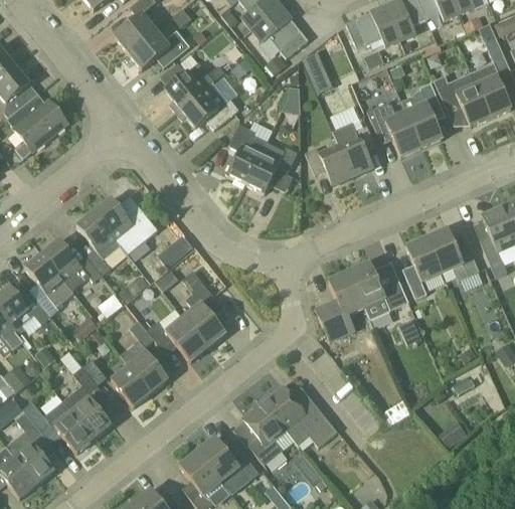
[(86,0),(94,10),(106,0),(124,0),(86,0)]
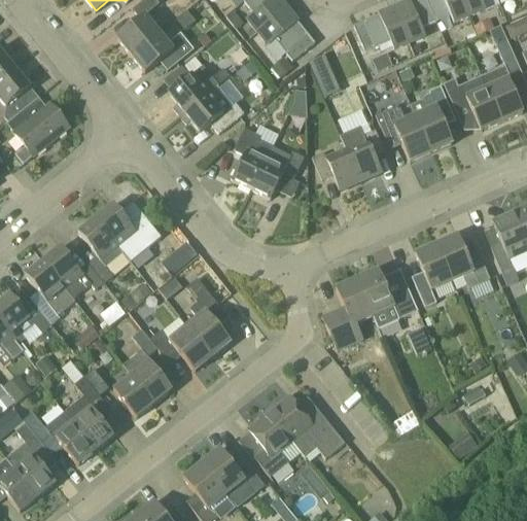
[(115,35),(131,54),(159,31),(144,12),(159,1),(157,0),(139,0),(132,6),(139,15),(115,35)]
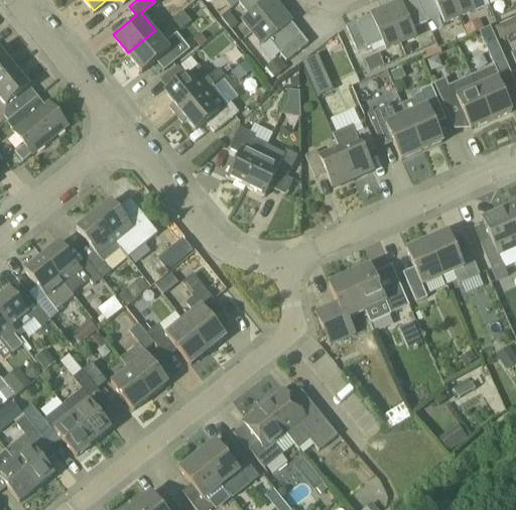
[(242,0),(249,10),(243,15),(253,28),(281,5),(277,0),(242,0)]
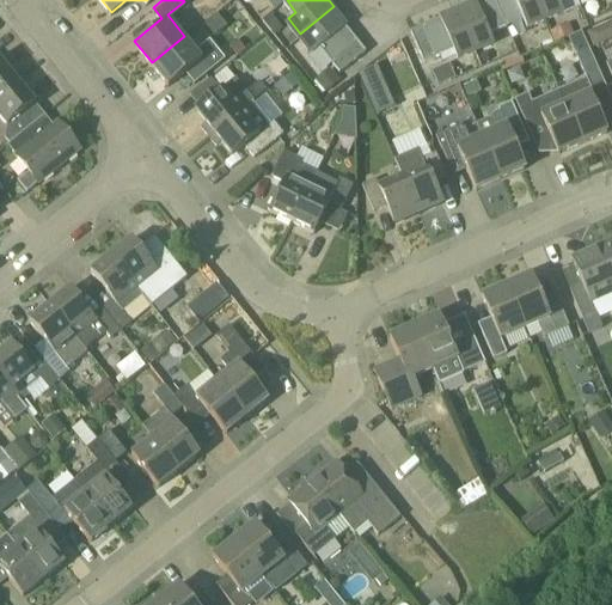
[(507,22),(497,0),(472,0),(459,6),(477,46),(495,38),(490,29),(502,24),(507,22)]
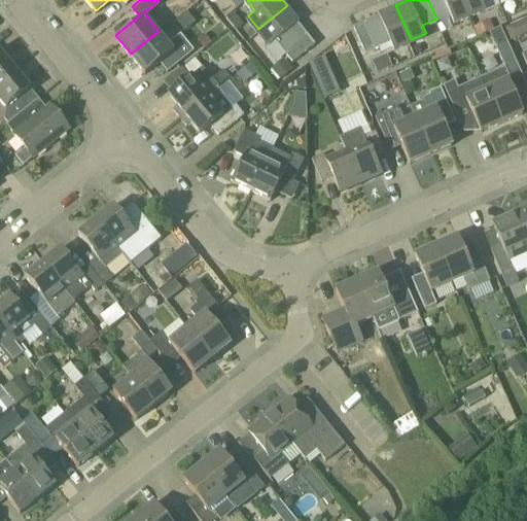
[(428,0),(436,19),(451,12),(454,21),(471,12),(465,0),(428,0)]
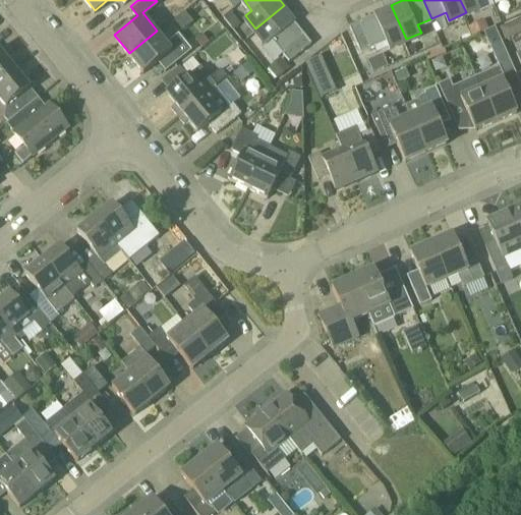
[(460,0),(466,12),(479,6),(477,0),(460,0)]
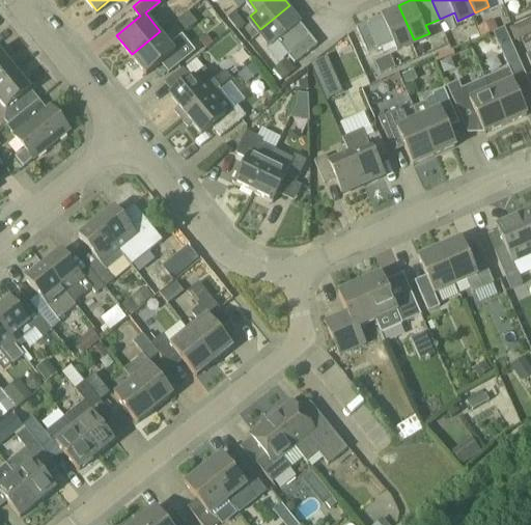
[(296,43),(303,36),(310,31),(289,5),(260,29),(271,43),(278,37),(287,49),(296,43)]
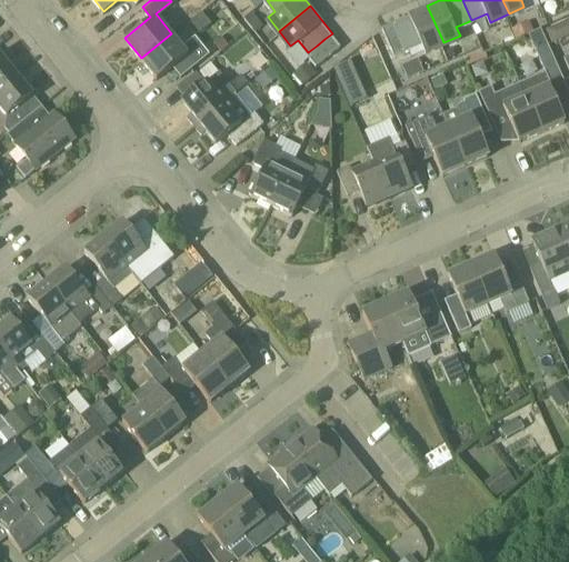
[(443,42),(427,6),(395,19),(399,29),(403,39),(407,48),(422,41),(426,50),(443,42)]
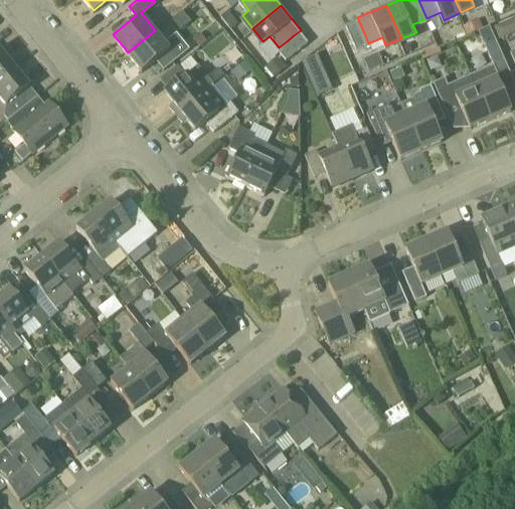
[(228,8),(221,14),(230,25),(238,20),(228,8)]
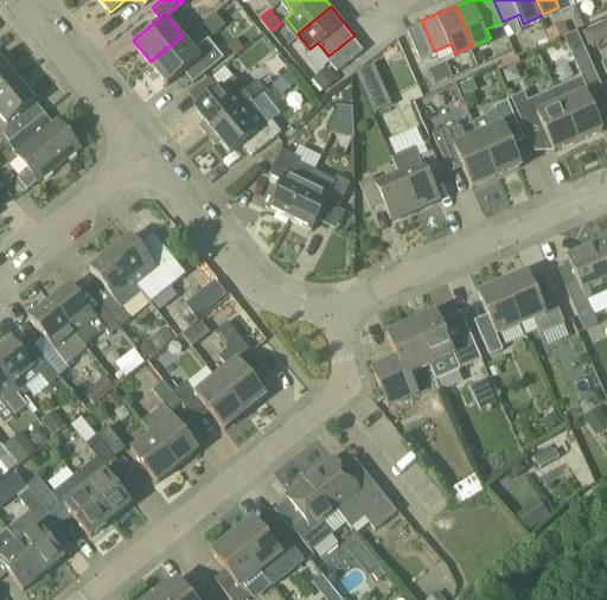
[(426,31),(421,20),(408,26),(413,37),(426,31)]
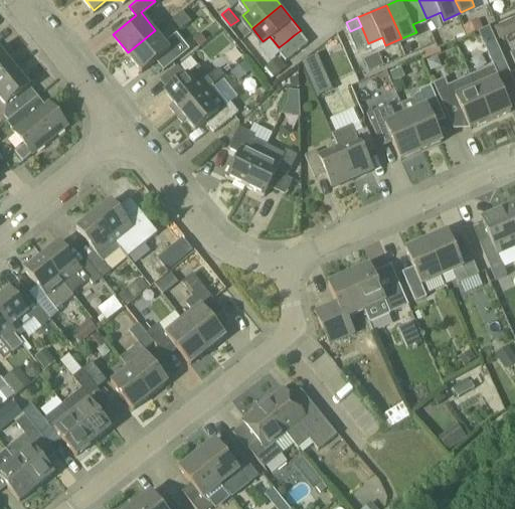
[(504,19),(493,24),(498,36),(510,31),(504,19)]
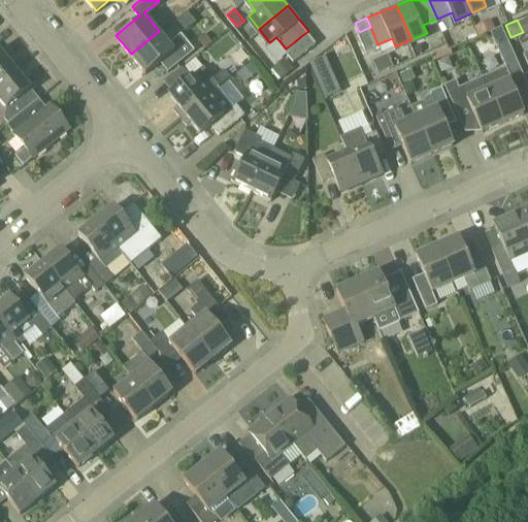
[(363,40),(374,36),(370,27),(359,32),(363,40)]
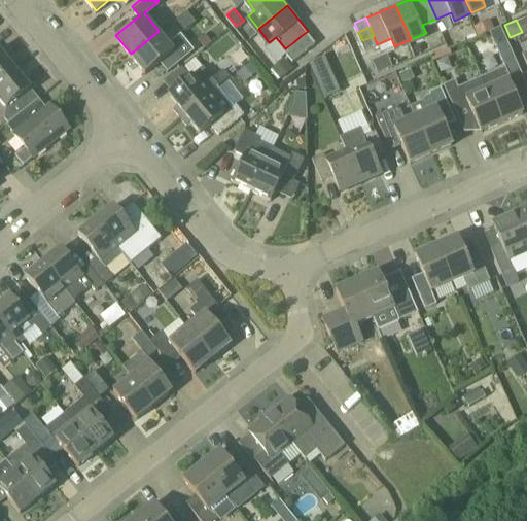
[(159,31),(131,54),(144,70),(159,58),(168,68),(194,47),(180,30),(167,41),(159,31)]
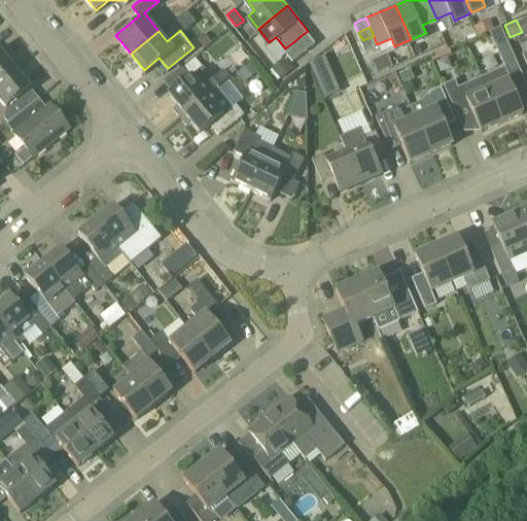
[(204,30),(197,35),(204,43),(211,38),(204,30)]
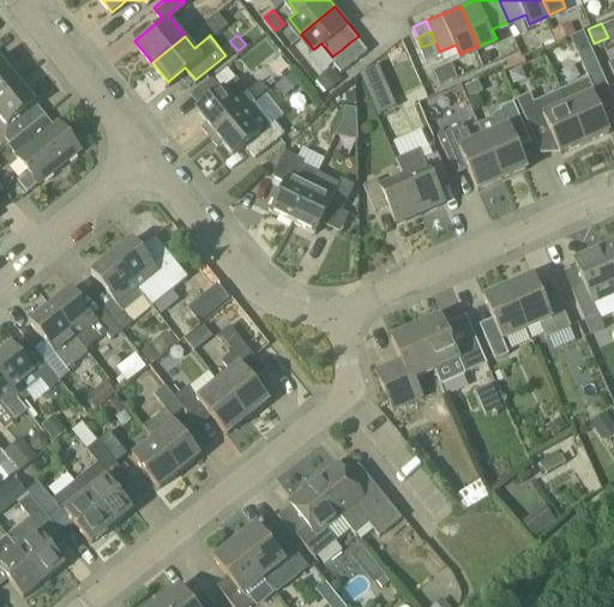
[(367,47),(359,36),(350,42),(360,54),(368,47),(367,47)]
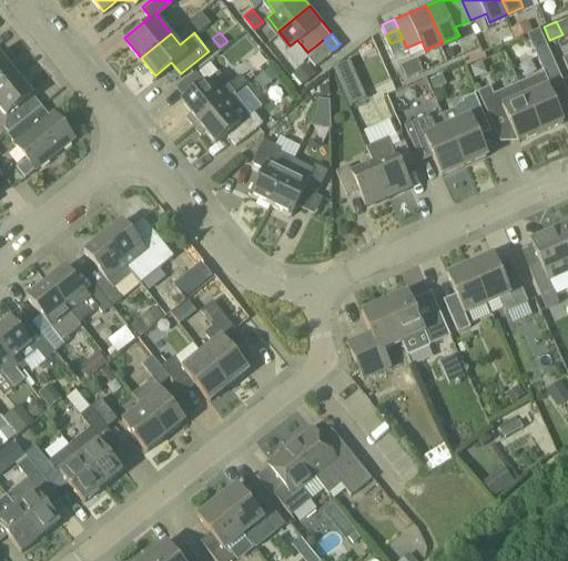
[(316,46),(324,57),(333,50),(324,39),(316,46)]
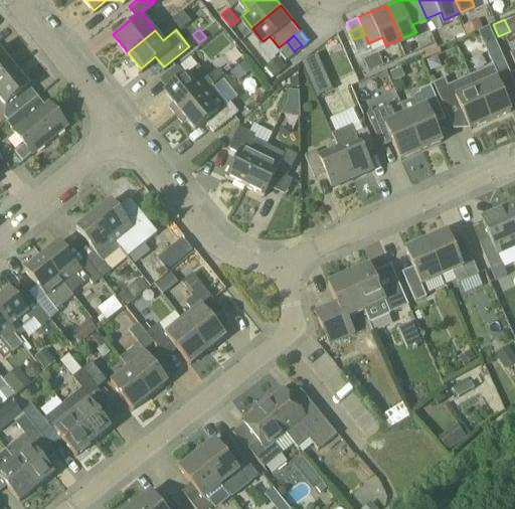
[(357,48),(368,43),(365,35),(354,39),(357,48)]
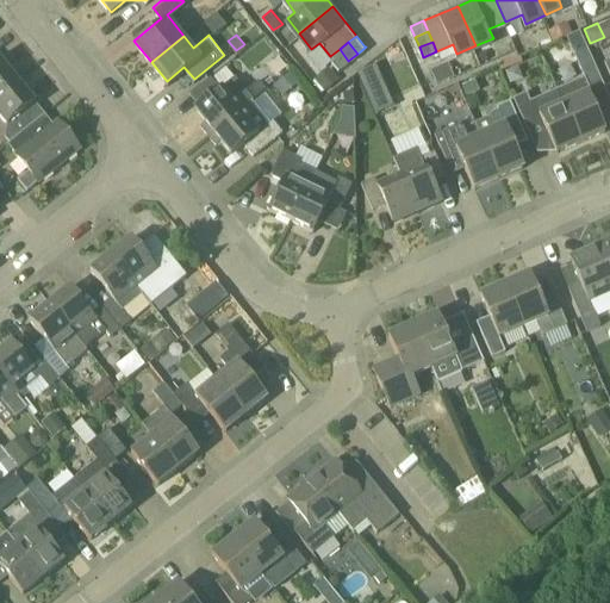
[(589,85),(602,79),(587,44),(574,50),(589,85)]
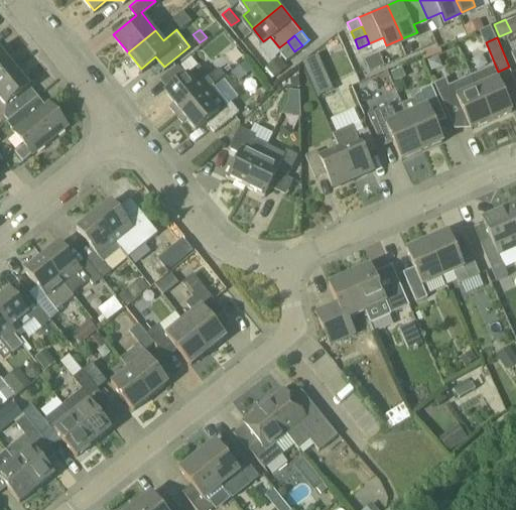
[(287,41),(279,47),(287,57),(294,51),(287,41)]
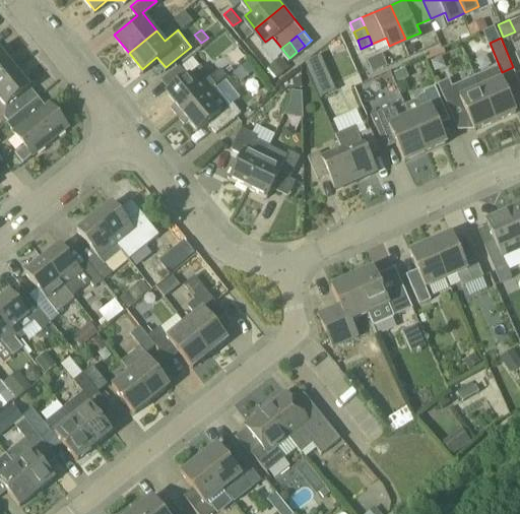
[(0,76),(17,62),(12,55),(7,58),(0,49),(0,76)]
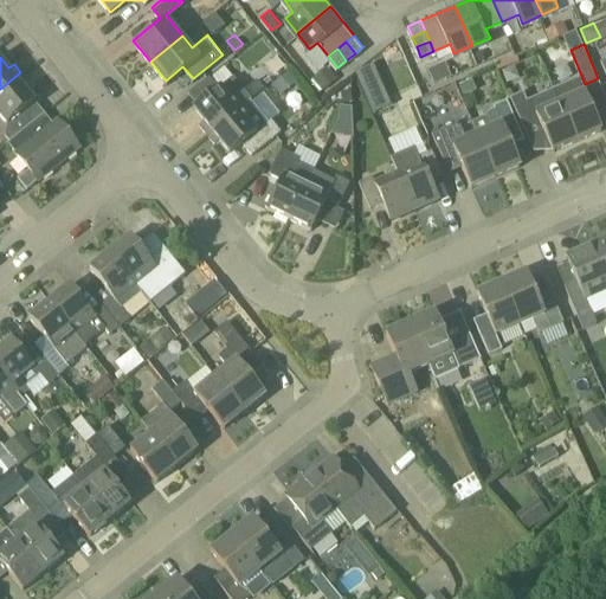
[(440,59),(427,65),(433,79),(446,73),(440,59)]
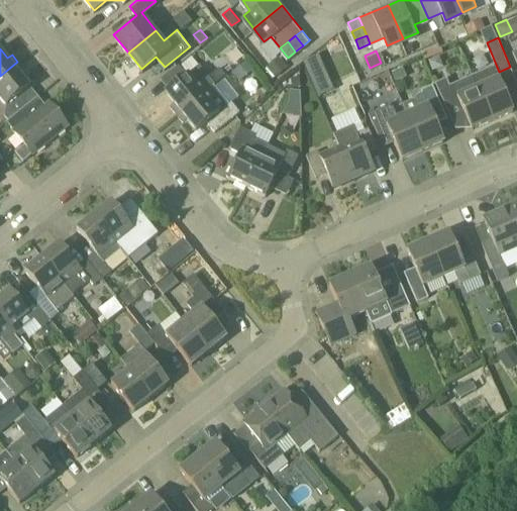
[(317,53),(303,59),(317,91),(331,85),(317,53)]
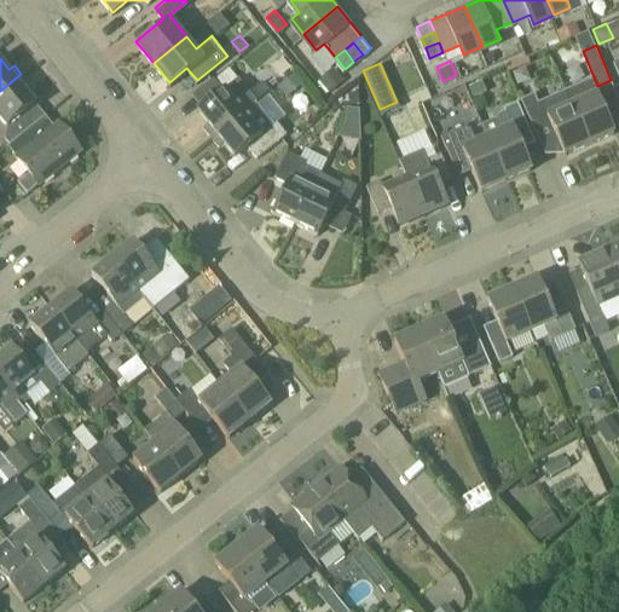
[(296,65),(279,79),(288,90),(304,76),(296,65)]
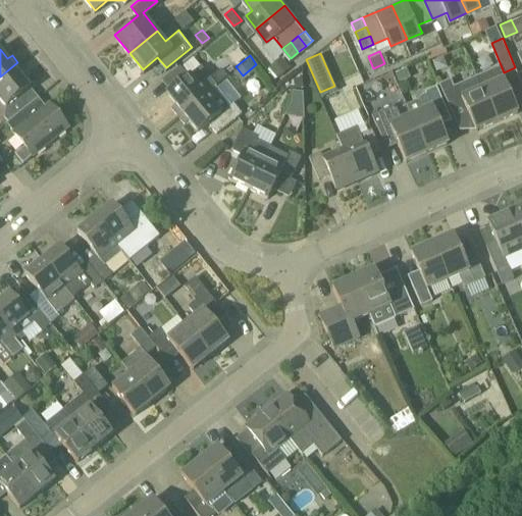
[(279,57),(268,66),(275,75),(286,66),(279,57)]
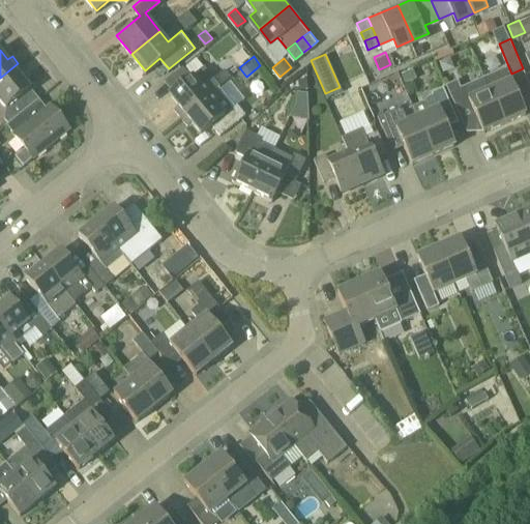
[(175,107),(181,115),(222,82),(230,75),(224,67),(213,75),(204,62),(169,91),(179,104),(175,107)]
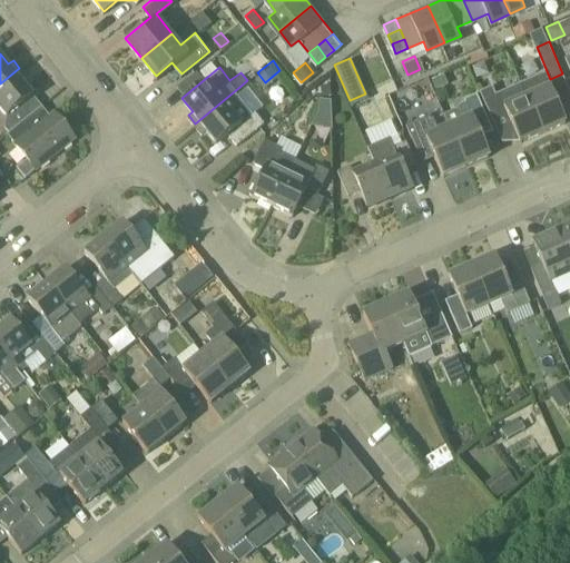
[(19,68),(0,84),(0,106),(6,114),(6,122),(11,127),(31,110),(23,100),(32,94),(21,80),(26,77),(19,68)]
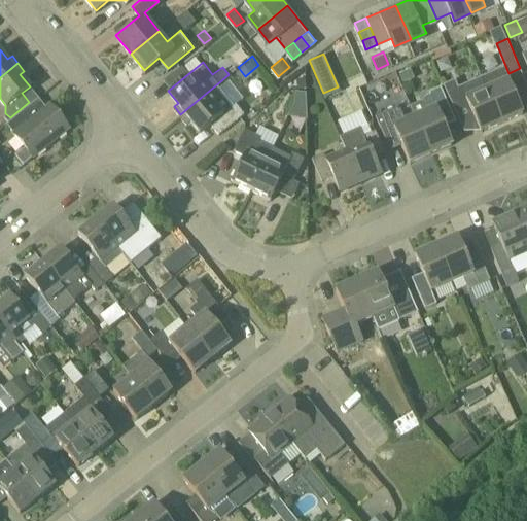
[(405,76),(416,71),(412,63),(400,68),(405,76)]
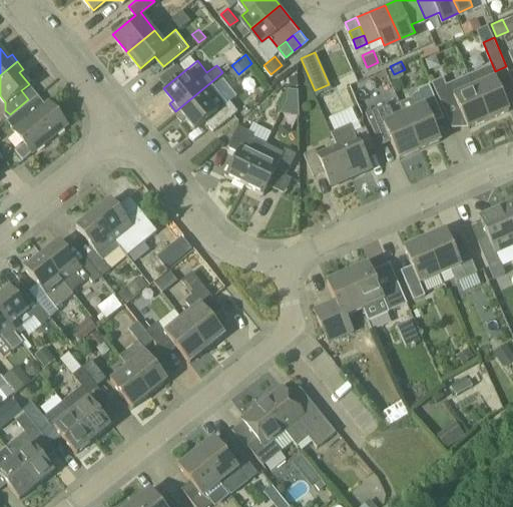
[(491,62),(469,72),(488,117),(509,108),(505,99),(494,75),(497,74),(495,71),(491,62)]
